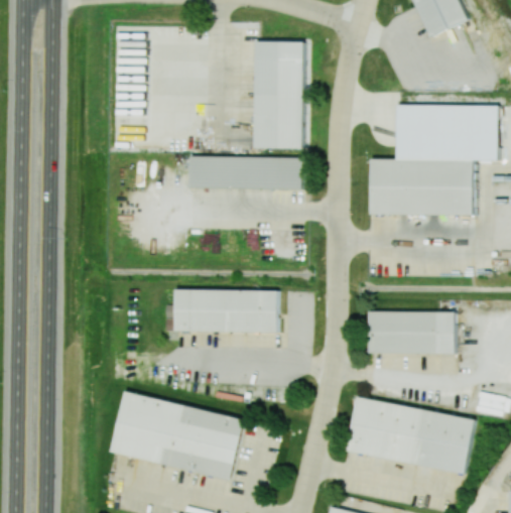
[(428,38),(409,0),(456,0),(466,20),(428,38)]
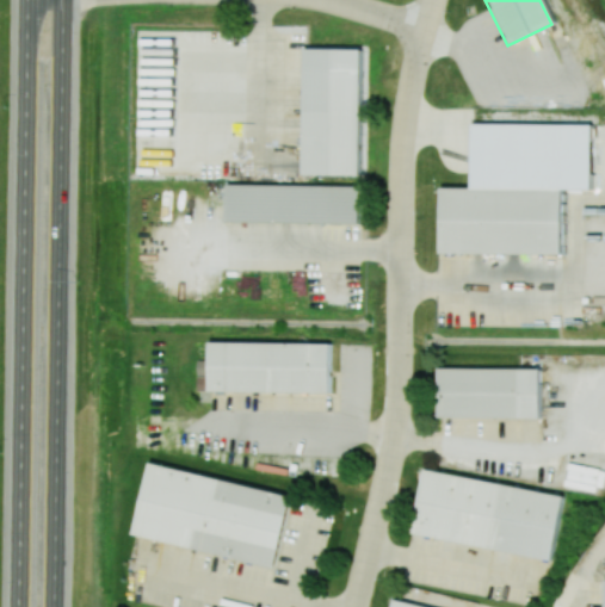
[(298,166),(298,44),(359,44),(359,166),(298,166)]
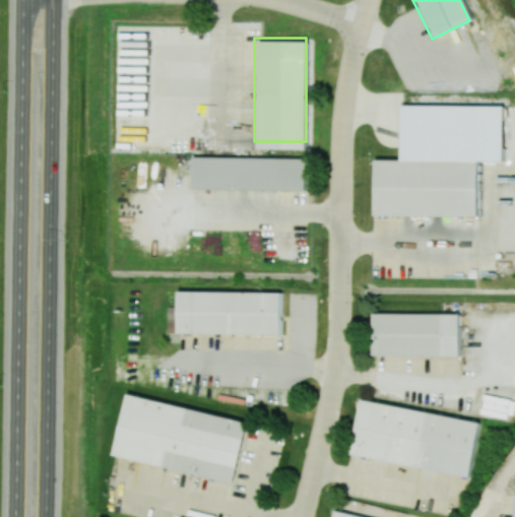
[(188,152),(301,154),(301,187),(188,185),(188,152)]
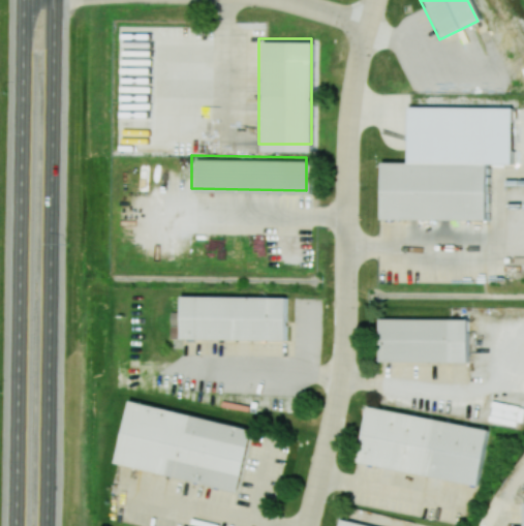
[(483,167),(482,224),(377,223),(377,166),(483,167)]
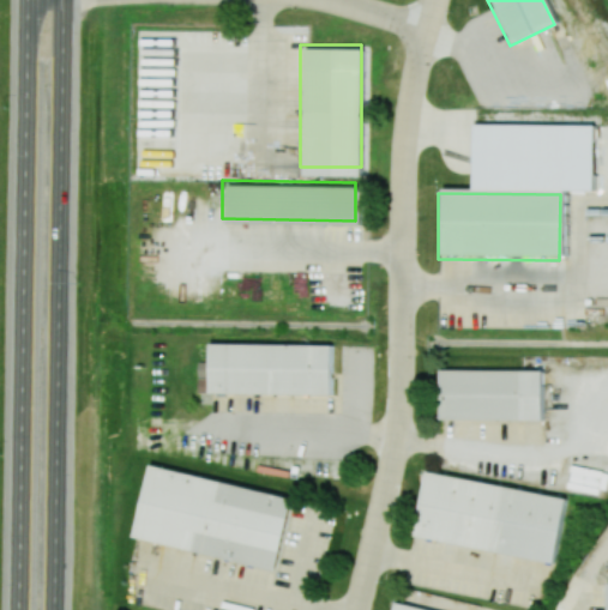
[(329,342),(327,394),(204,391),(205,338),(329,342)]
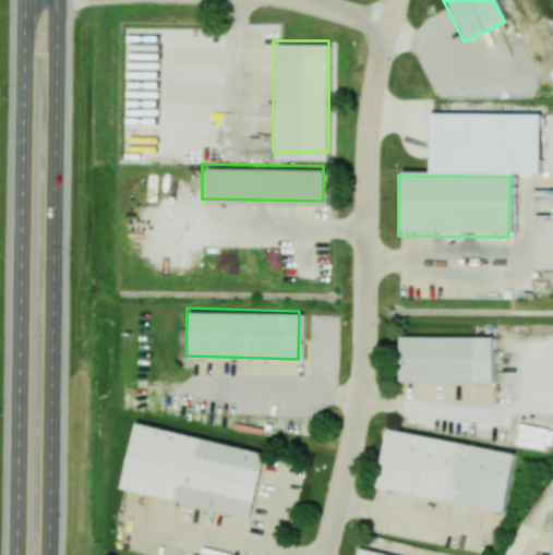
[(398,336),(491,337),(491,382),(398,382),(398,336)]
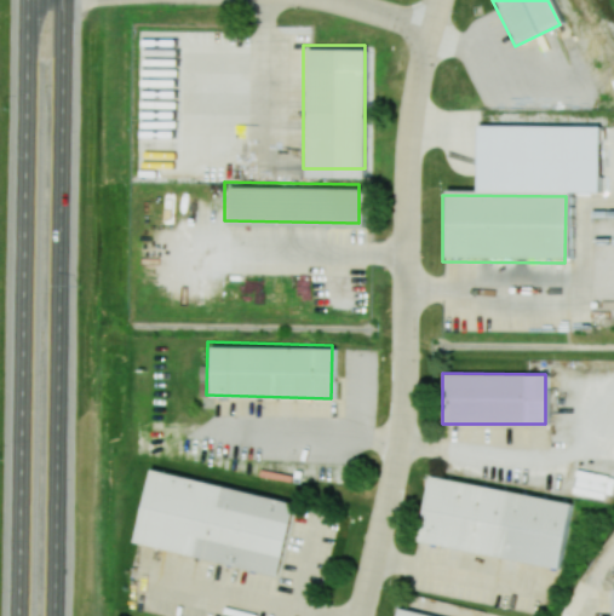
[(293,504),(276,579),(132,545),(150,470),(293,504)]
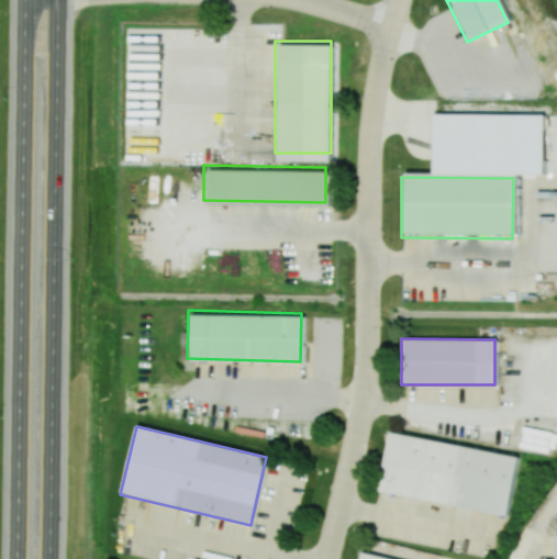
[(389,432),(516,457),(504,516),(377,491),(389,432)]
